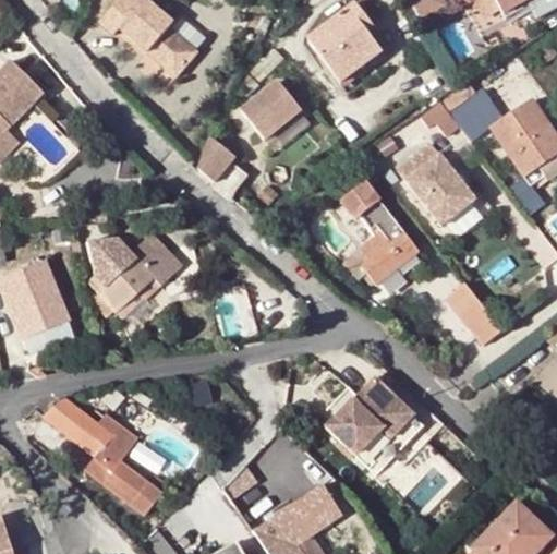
[(117,0),(105,14),(117,26),(123,20),(182,69),(205,44),(177,21),(181,15),(162,0),(117,0)]
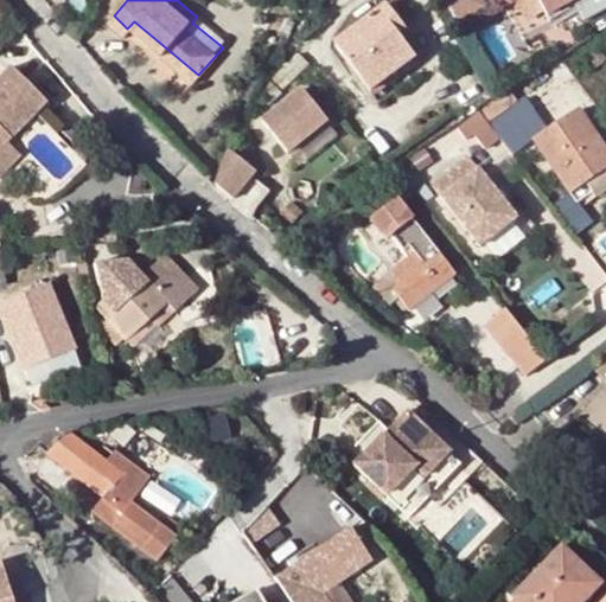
[(448,0),(459,14),(482,0),(448,0)]
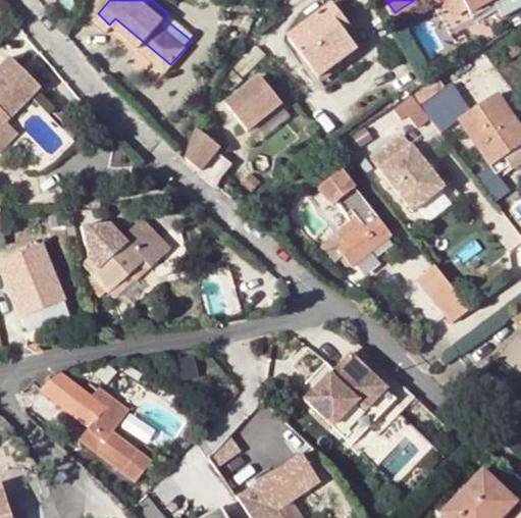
[(466,0),(472,10),(490,0),(466,0)]
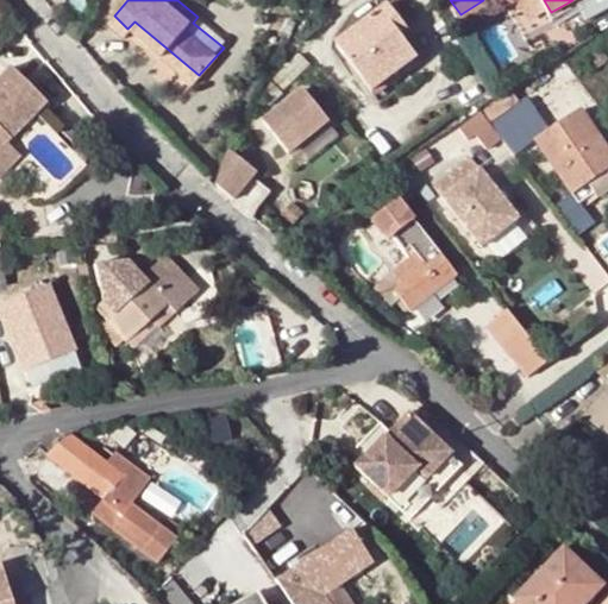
[(386,1),(336,38),(373,86),(414,56),(397,32),(405,26),(386,1)]
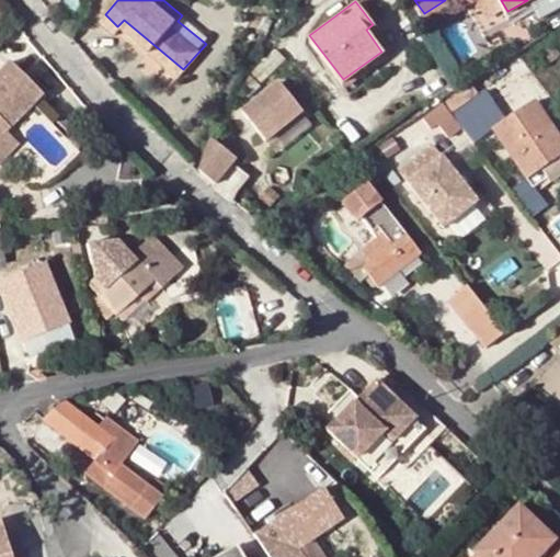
[(276,47),(253,68),(262,77),(284,56),(276,47)]
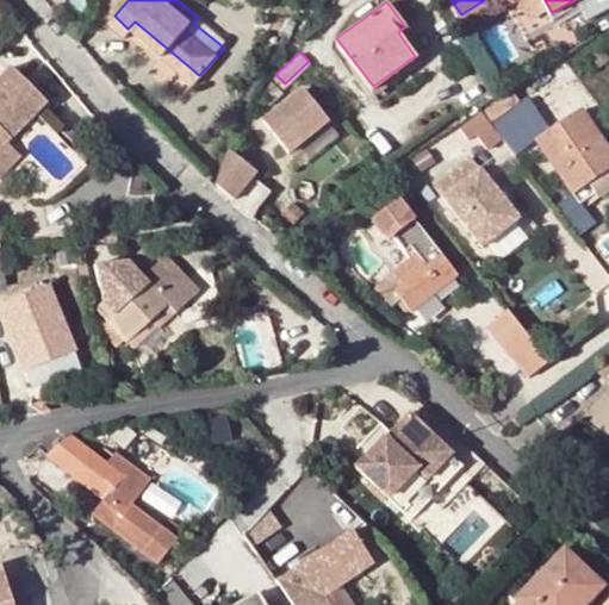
[(8,61),(0,69),(0,138),(44,95),(8,61)]
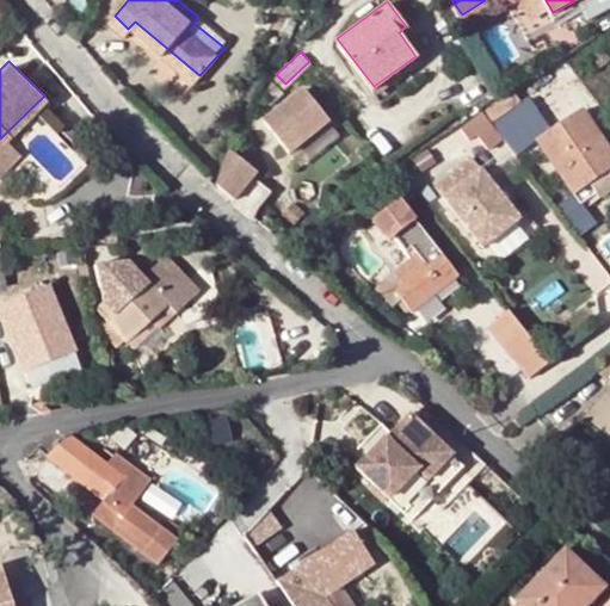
[(293,152),(333,121),(307,88),(267,121),(293,152)]
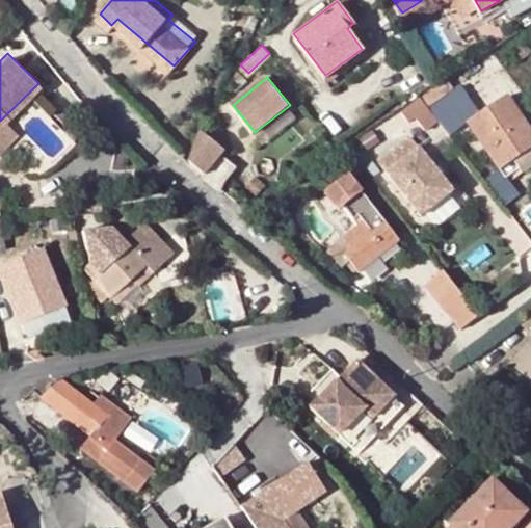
[(530,129),(507,93),(467,120),(498,167),(513,158),(522,169),(530,162),(530,129)]
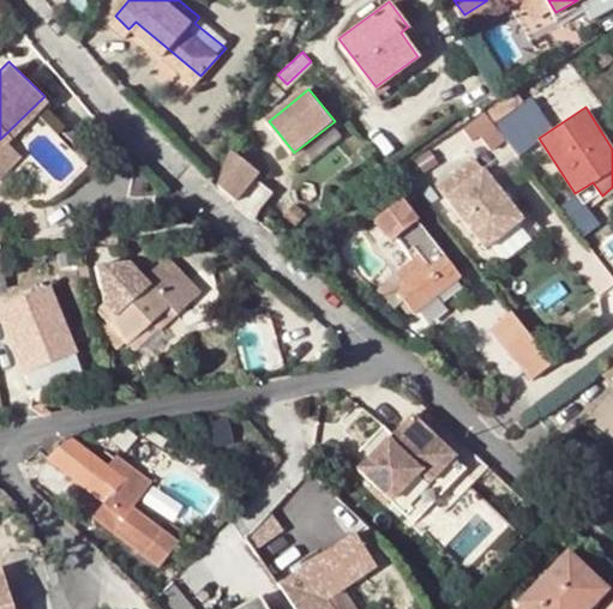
[(479,133),(490,148),(503,138),(484,112),(462,127),(472,139),(479,133)]
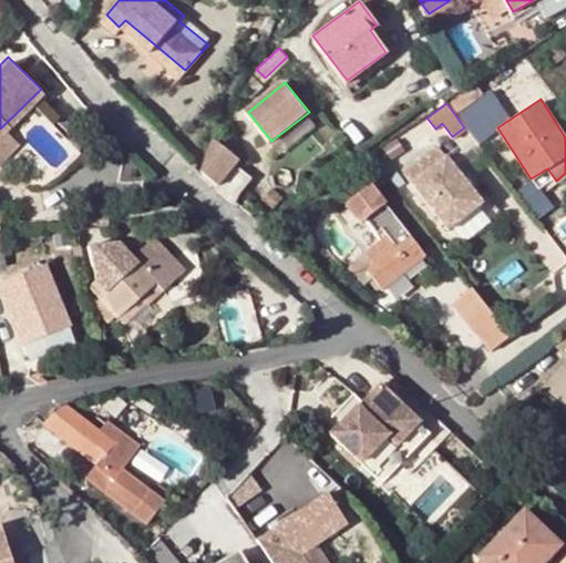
[(281,154),(319,125),(309,112),(271,141),(281,154)]
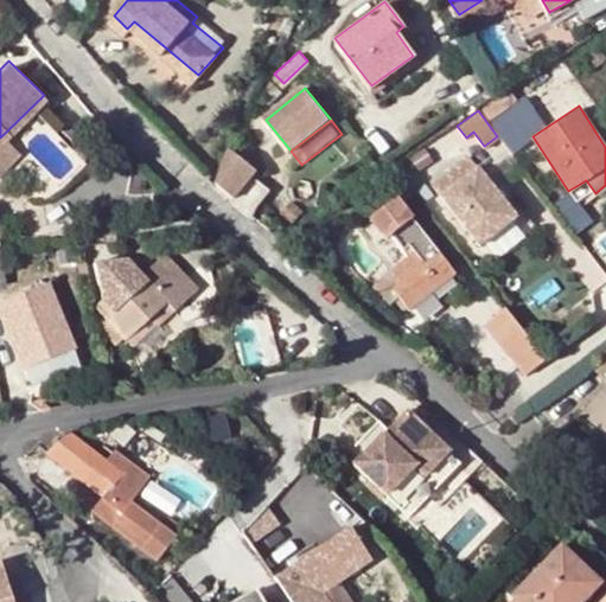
[(249,167),(223,145),(217,154),(209,179),(224,192),(227,194),(249,167)]
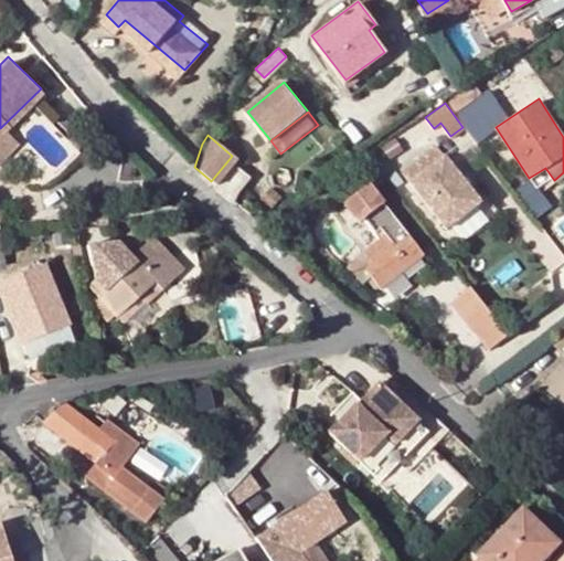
[(435,146),(403,170),(449,226),(480,203),(435,146)]
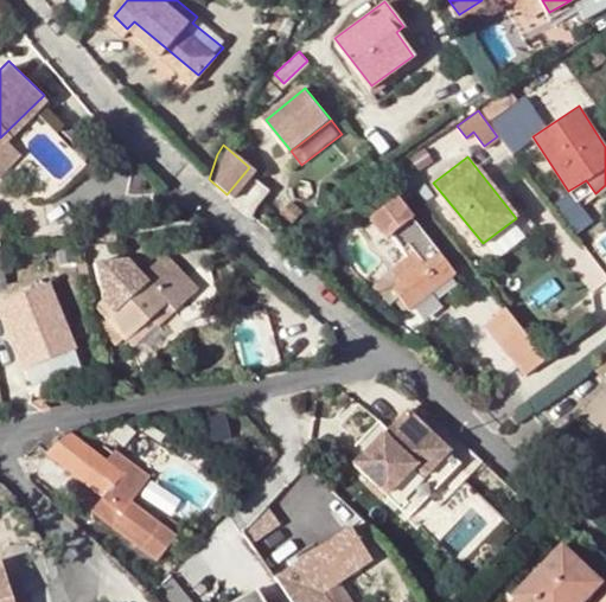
[(442,253),(401,199),(375,219),(390,241),(395,237),(410,256),(377,282),(388,296),(396,290),(401,296),(410,308),(457,273),(442,253)]
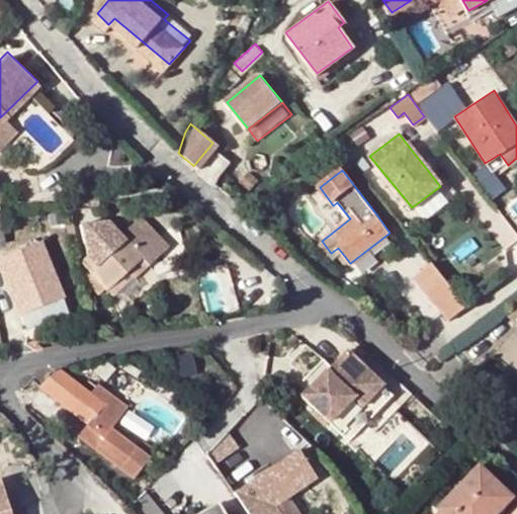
[(169,244),(148,220),(126,240),(110,221),(84,221),(90,251),(82,259),(91,269),(106,285),(127,267),(134,273),(139,279),(151,268),(148,263),(169,244)]
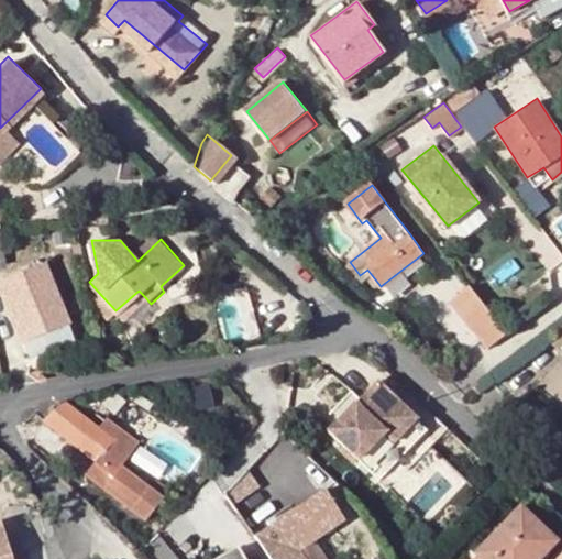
[(45,263),(0,280),(0,285),(22,341),(68,322),(45,263)]
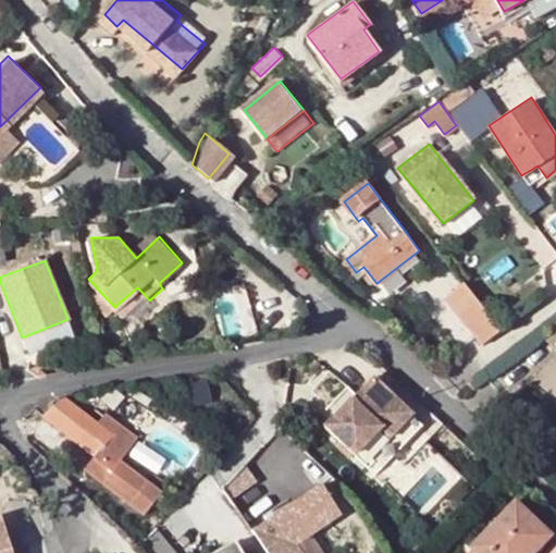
[(368,272),(363,267),(356,272),(360,278),(368,272)]
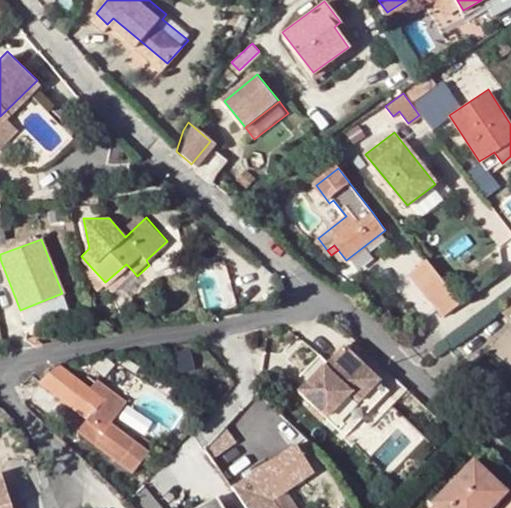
[(426,256),(408,272),(444,315),(463,300),(426,256)]
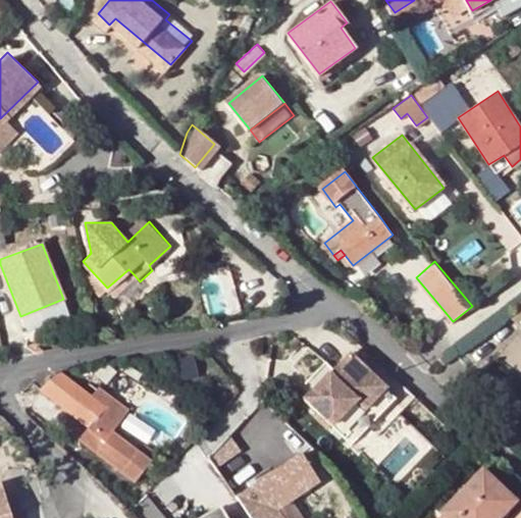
[(128,269),(107,288),(114,295),(135,275),(128,269)]
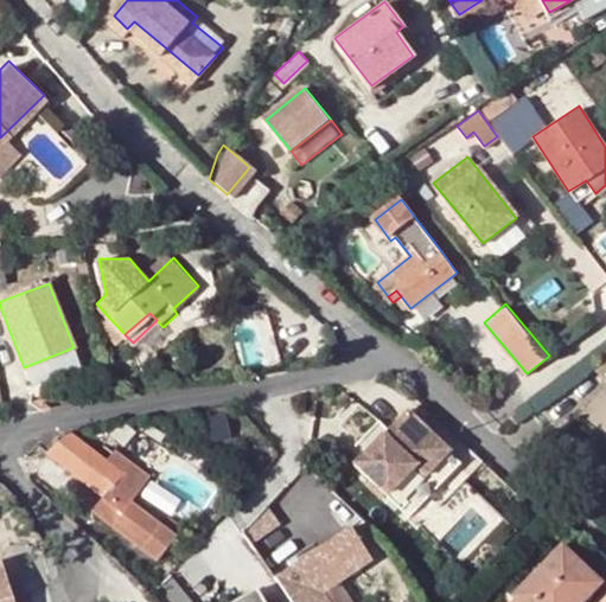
[(125,334),(107,315),(100,322),(117,340),(125,334)]
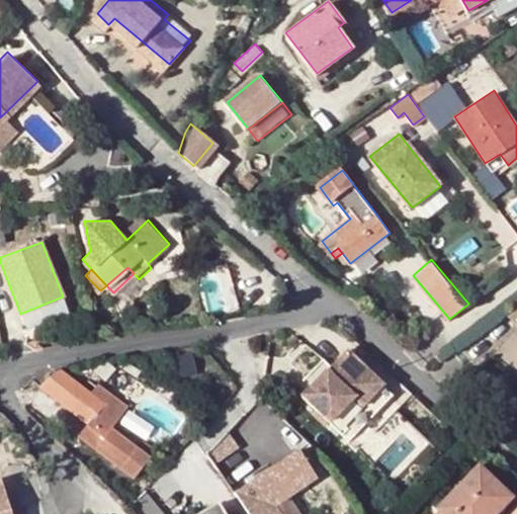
[(516,324),(516,301),(504,312),(516,324)]
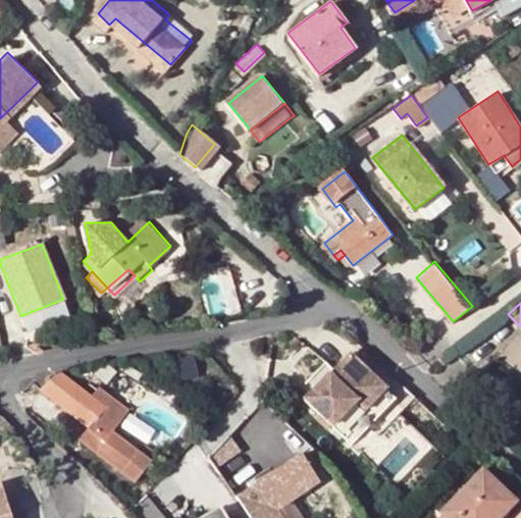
[(348,352),(304,396),(331,423),(354,400),(363,409),(383,389),(348,352)]
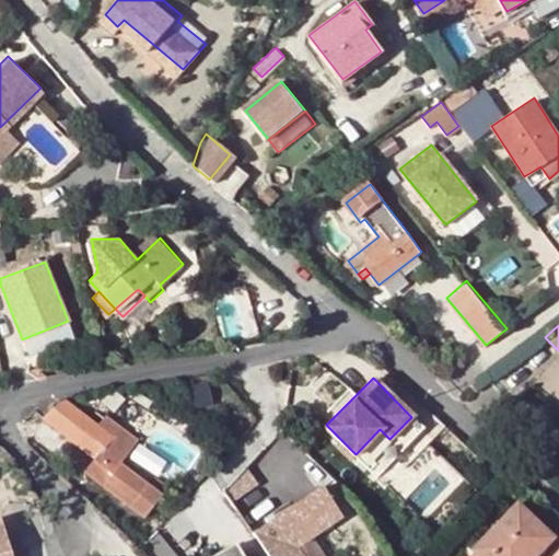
[(139,439),(105,413),(99,424),(60,395),(45,414),(95,452),(85,467),(105,483),(120,463),(139,439)]
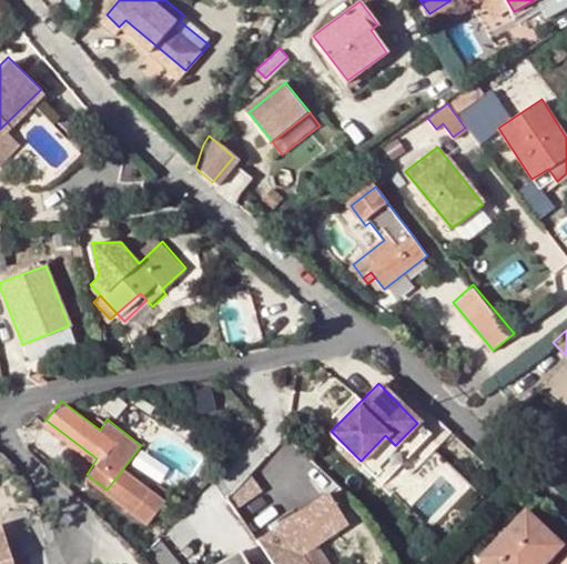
[(417,423),(395,445),(406,457),(429,434),(417,423)]
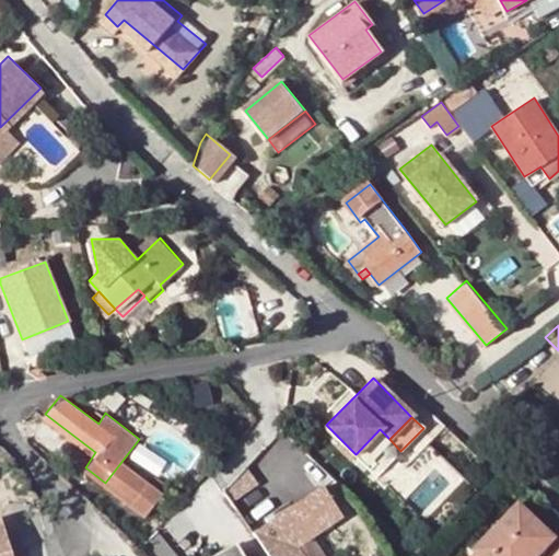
[(120,463),(105,483),(146,514),(162,494),(120,463)]
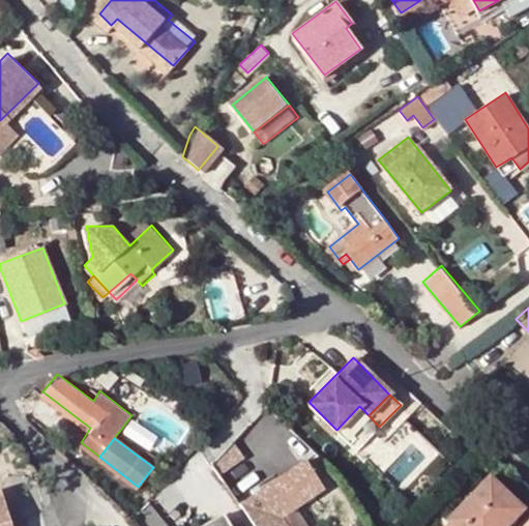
[(306,458),(240,497),(257,525),(302,525),(292,507),(324,488),(306,458)]
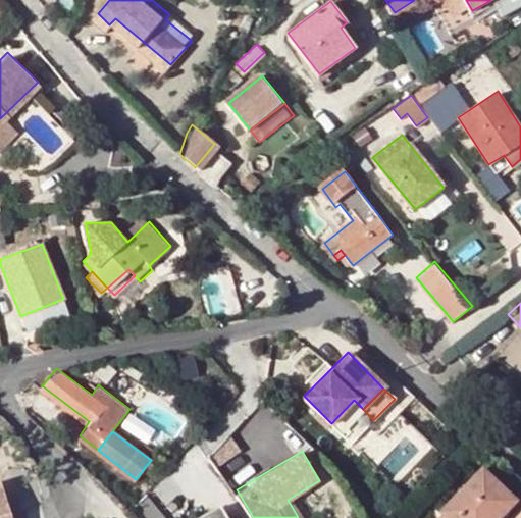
[(477,464),(435,509),(445,517),(480,517),(485,513),(489,517),(492,517),(512,498),(477,464)]
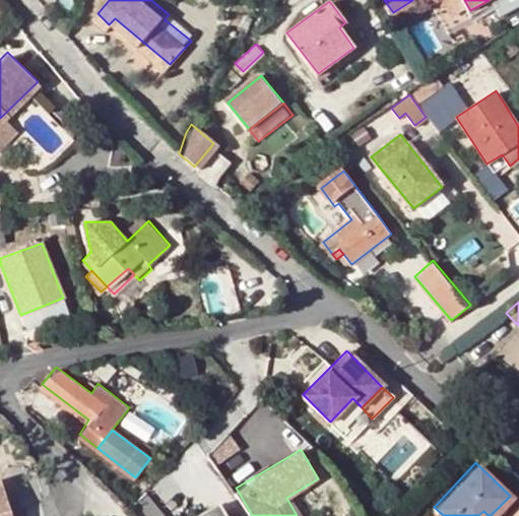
[(9,515),(8,510),(0,482),(0,515),(9,515)]
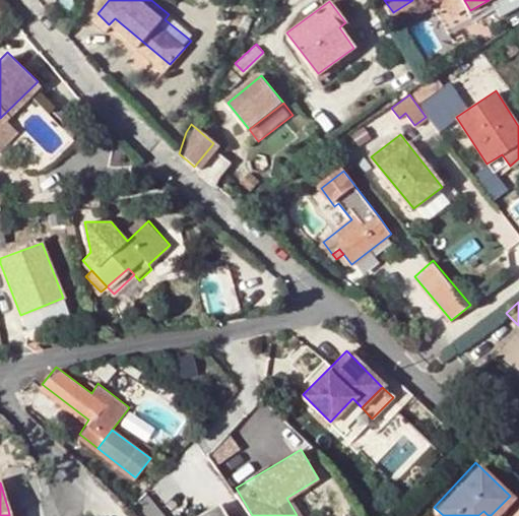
[(518,515),(518,500),(502,515),(518,515)]
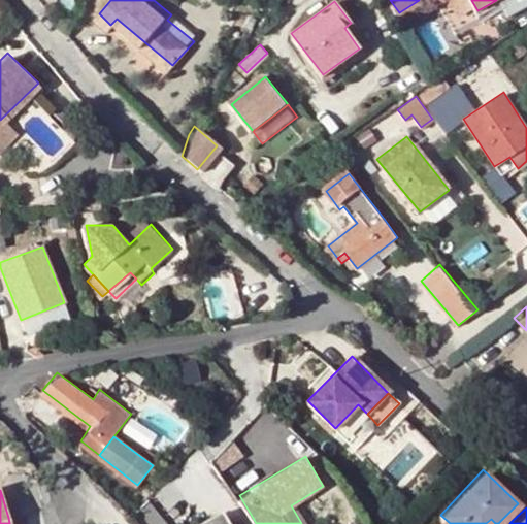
[(226,523),(220,512),(198,523),(226,523)]
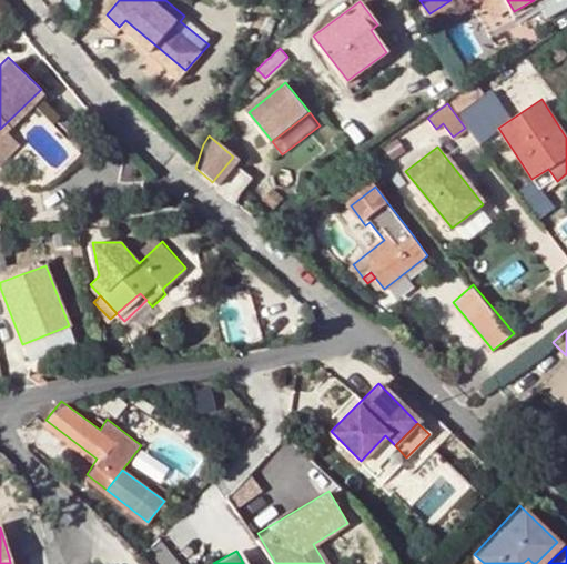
[(10,563),(30,563),(27,552),(9,557),(10,563)]
